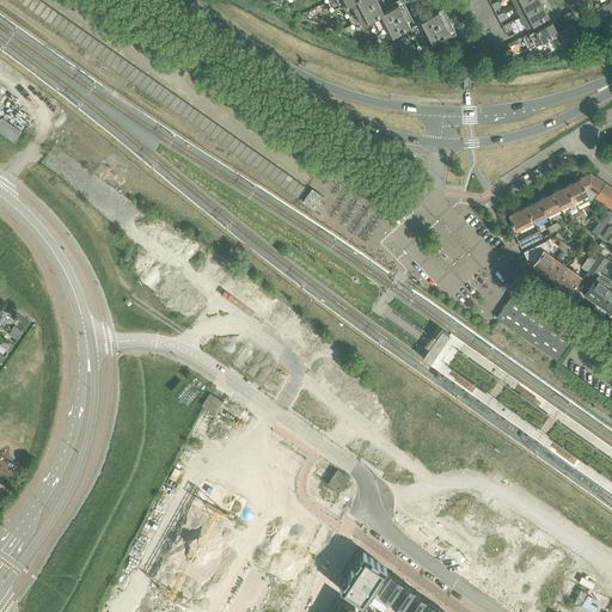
[(31,0),(26,8),(32,12),(41,0),(40,0),(31,0)]
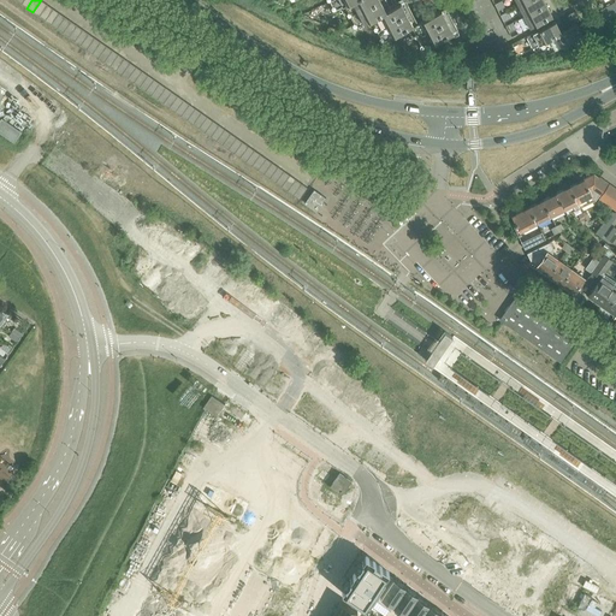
[(33,12),(39,16),(47,5),(41,0),(33,12)]
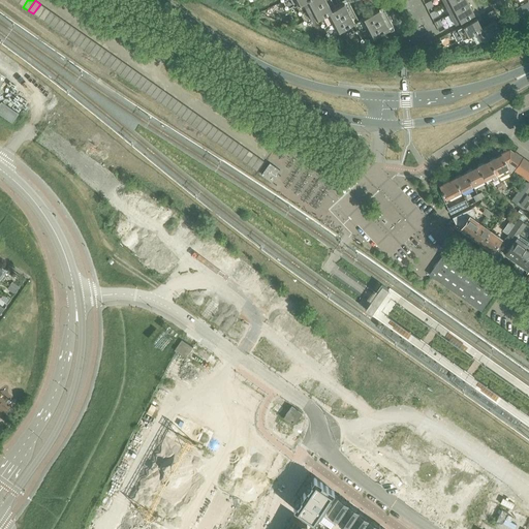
[(305,0),(284,0),(282,1),(285,6),(284,8),(285,9),(286,9),(296,5),(305,0)]
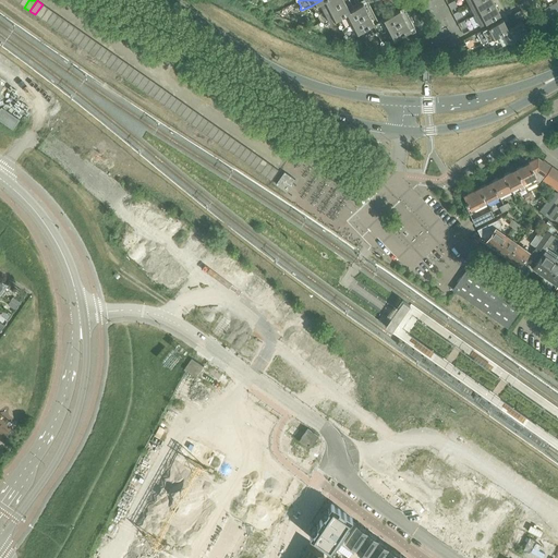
[(316,15),(346,0),(322,0),(312,5),(315,12),(314,14),(315,15),(316,15)]
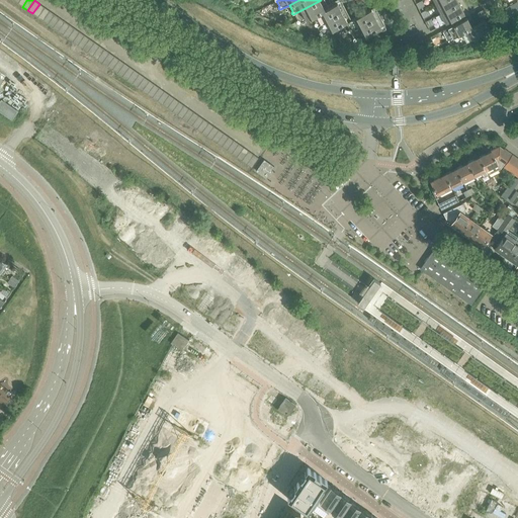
[(312,17),(329,8),(328,7),(324,0),(321,0),(293,14),(297,20),(296,22),(297,24),(298,24),(312,17)]
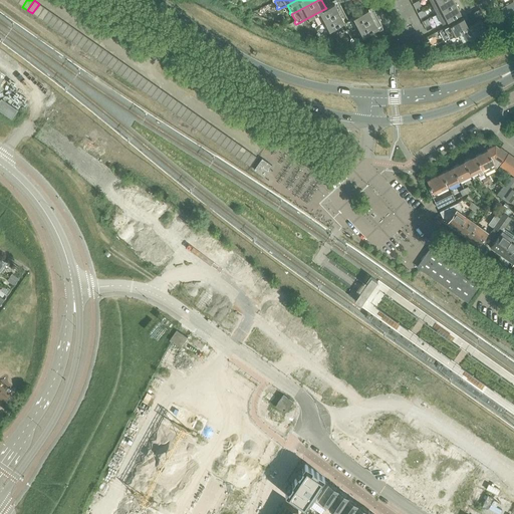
[(437,14),(456,4),(453,0),(442,0),(433,5),(437,14)]
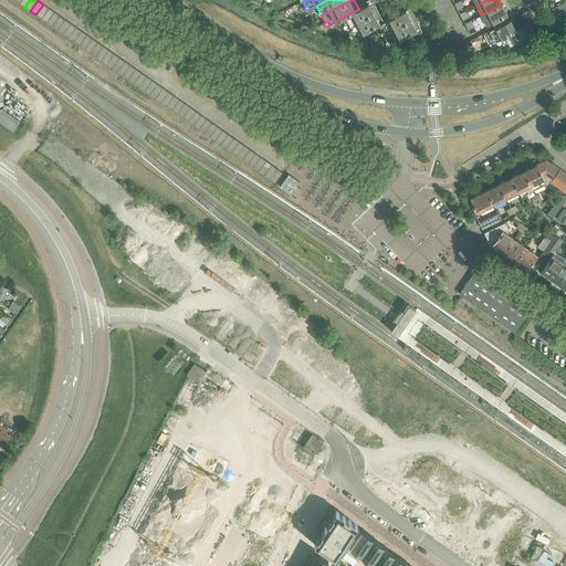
[(352,39),(378,25),(384,22),(373,1),(358,8),(359,9),(341,19),(345,25),(344,27),(345,29),(346,29),(349,35),(348,38),(350,39),(352,39)]
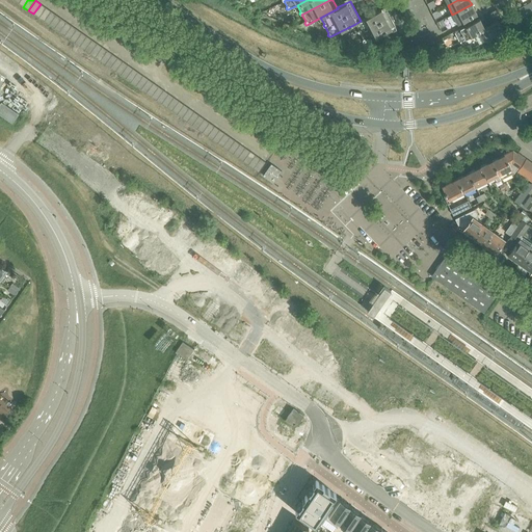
[(436,6),(433,1),(427,3),(430,9),(436,6)]
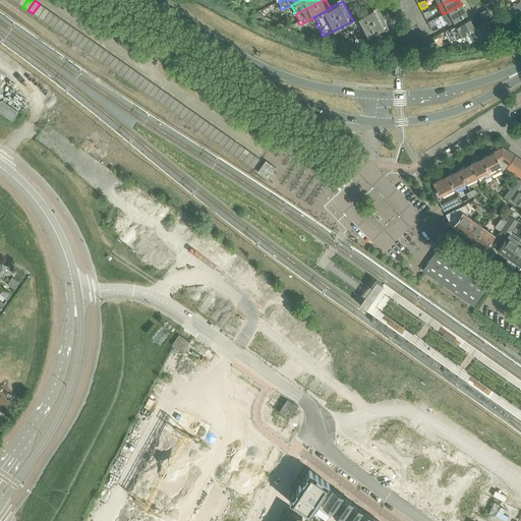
[(520,3),(509,9),(511,14),(519,10),(520,9),(520,3)]
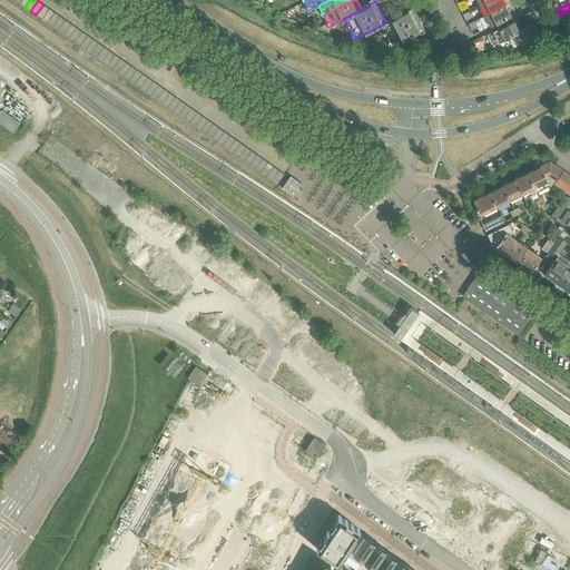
[(36,15),(41,19),(49,8),(43,5),(36,15)]
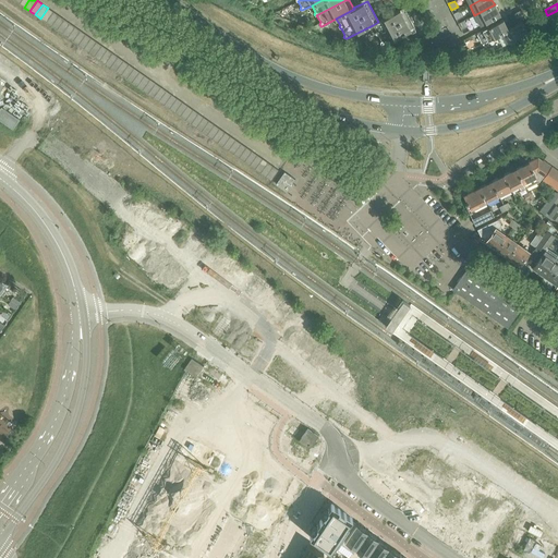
[(500,15),(495,4),(474,15),(480,25),(500,15)]
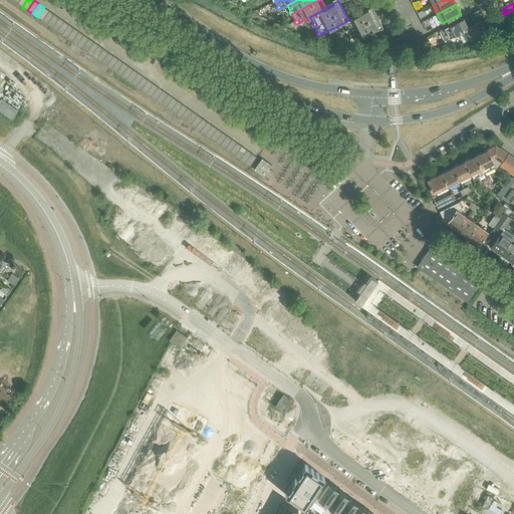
[(37,17),(42,20),(49,11),(44,7),(37,17)]
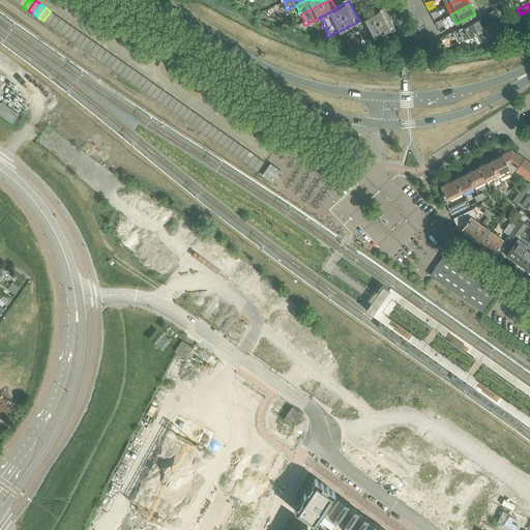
[(364,42),(393,27),(383,7),(359,21),(354,24),(357,30),(356,31),(357,33),(359,33),(362,39),(361,40),(362,42),(364,42)]
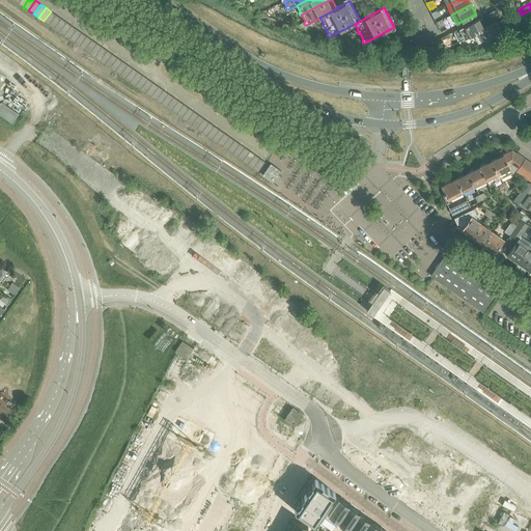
[(440,16),(437,10),(431,12),(434,19),(440,16)]
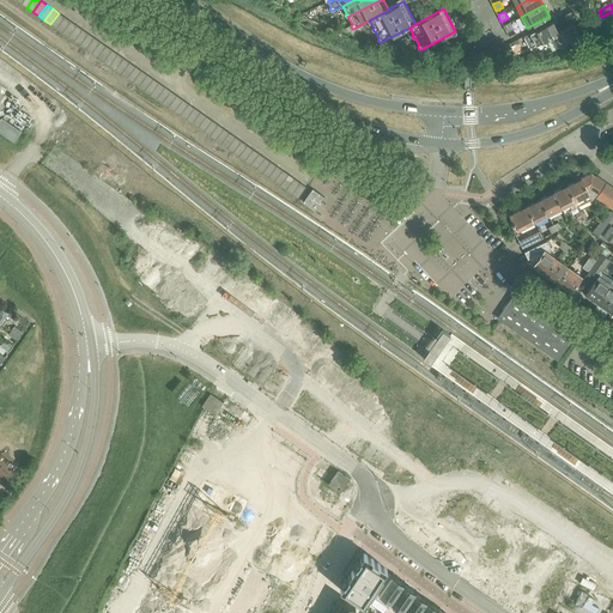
[(50,24),(56,29),(65,17),(59,13),(50,24)]
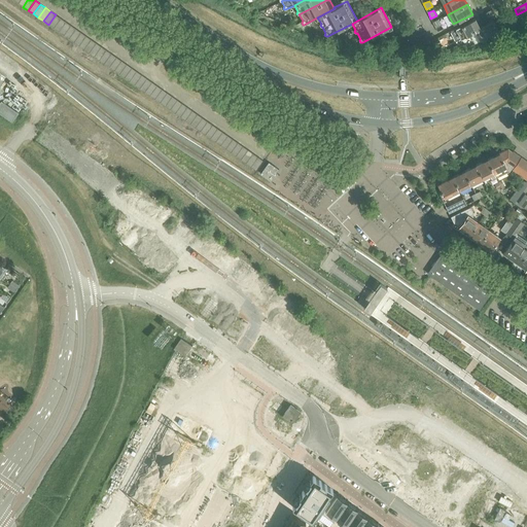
[(48,25),(54,28),(61,18),(56,14),(48,25)]
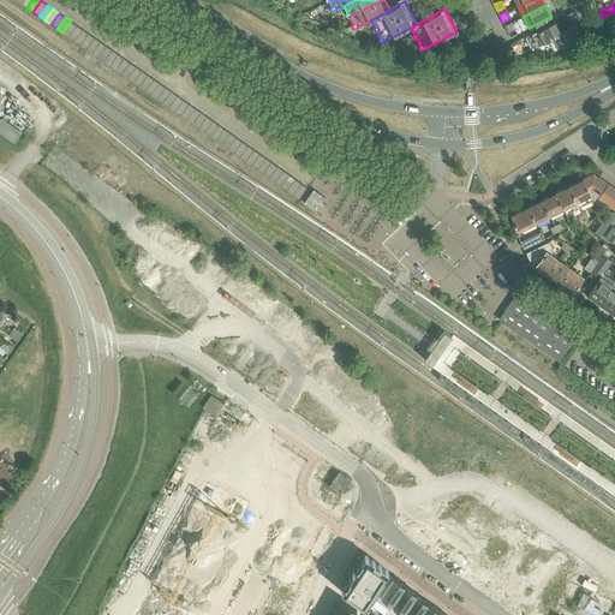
[(63,33),(69,37),(77,25),(71,21),(63,33)]
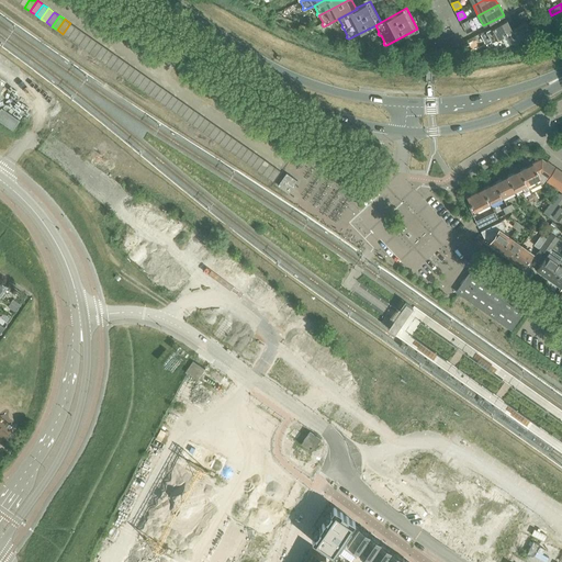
[(501,36),(512,31),(506,20),(486,31),(492,42),(501,36)]
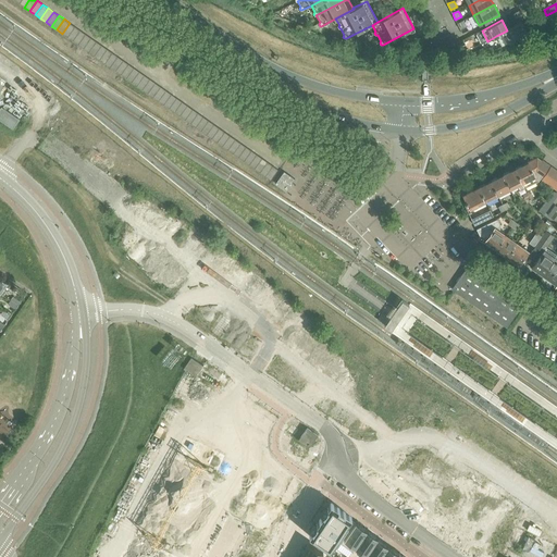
[(467,26),(463,21),(457,24),(460,29),(467,26)]
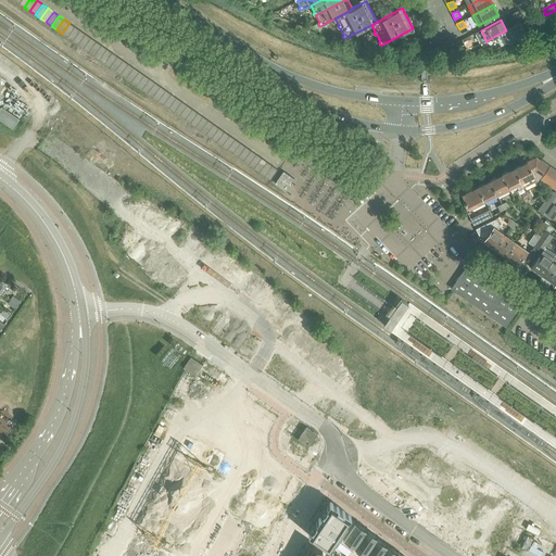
[(62,34),(67,37),(74,26),(70,23),(62,34)]
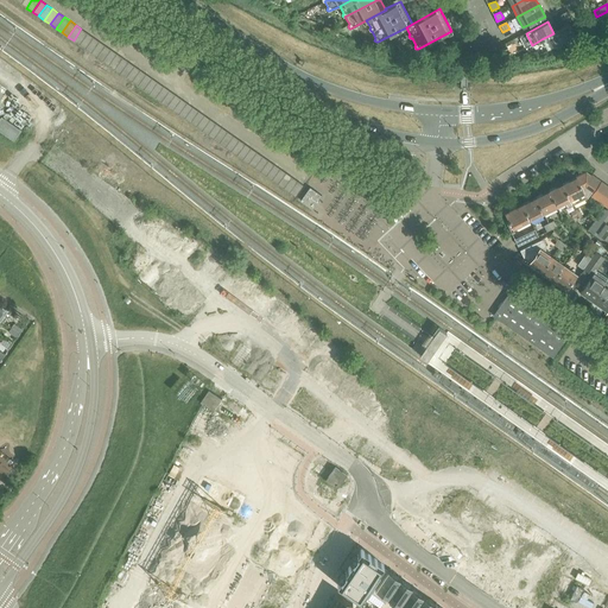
[(548,51),(574,37),(568,25),(553,33),(542,39),(548,51)]
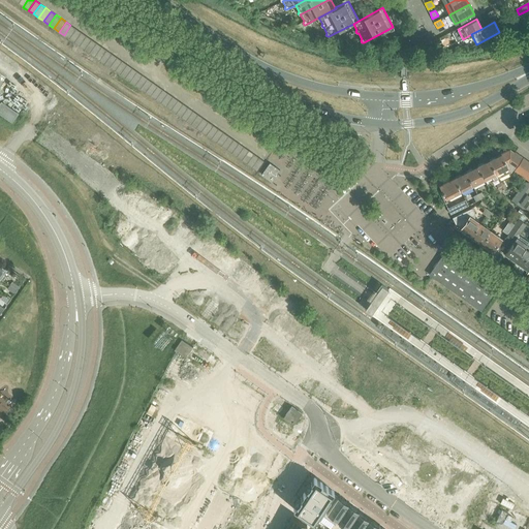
[(64,35),(69,39),(75,29),(70,25),(64,35)]
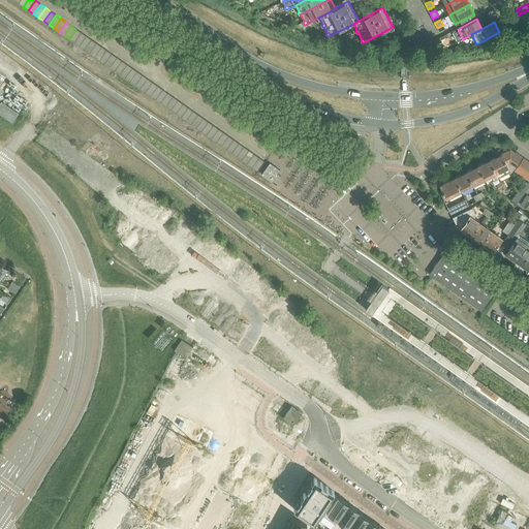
[(69,39),(73,42),(81,32),(75,29),(69,39)]
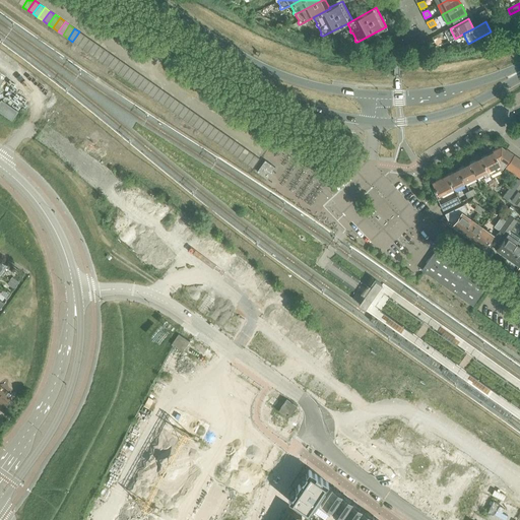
[(72,42),(77,46),(84,36),(79,31),(72,42)]
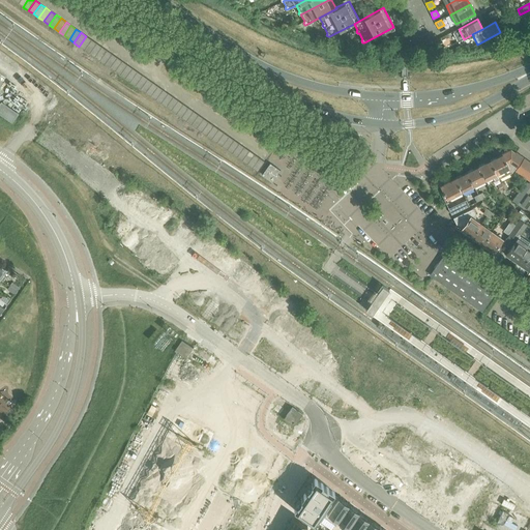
[(79,47),(84,50),(91,39),(86,36),(79,47)]
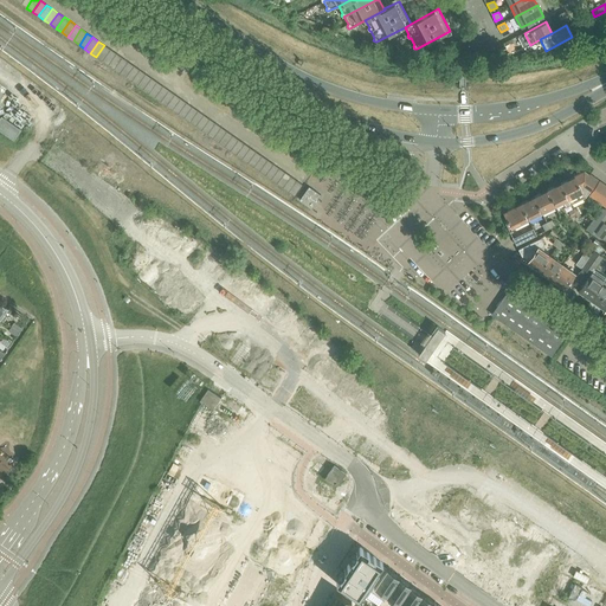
[(96,57),(102,62),(110,50),(104,45),(96,57)]
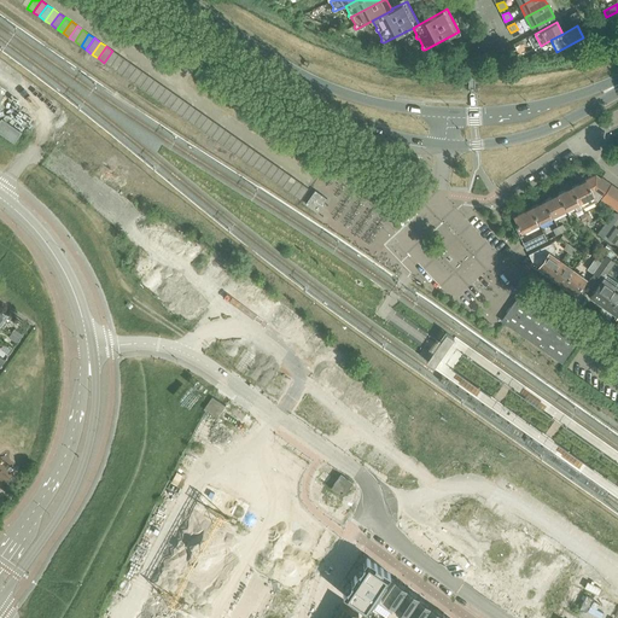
[(104,63),(110,66),(118,54),(112,51),(104,63)]
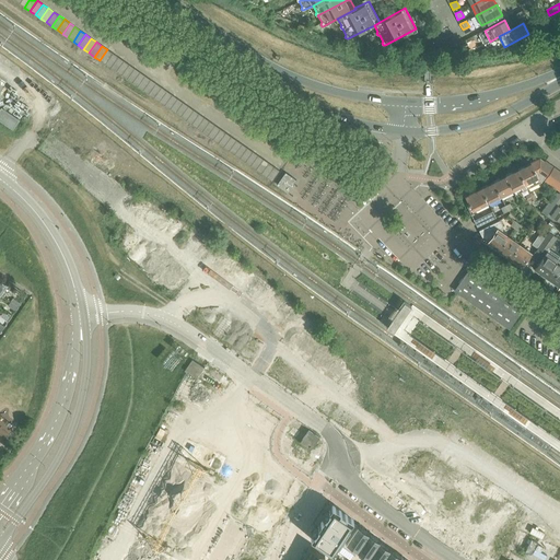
[(100,60),(105,63),(113,54),(107,49),(100,60)]
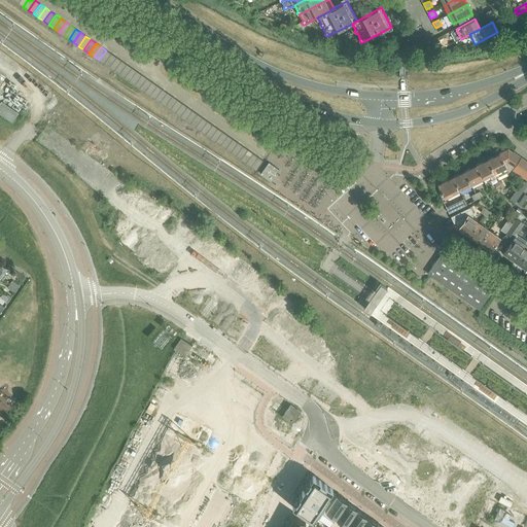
[(99,60),(104,64),(111,54),(106,50),(99,60)]
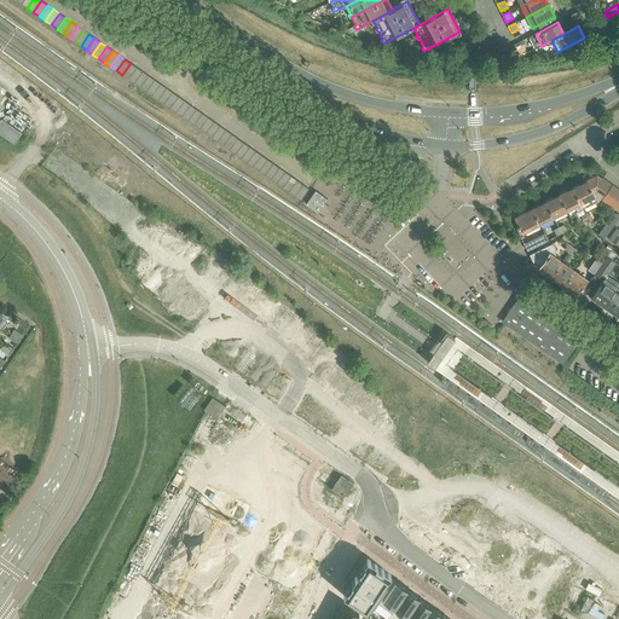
[(122,75),(128,79),(137,68),(131,63),(122,75)]
